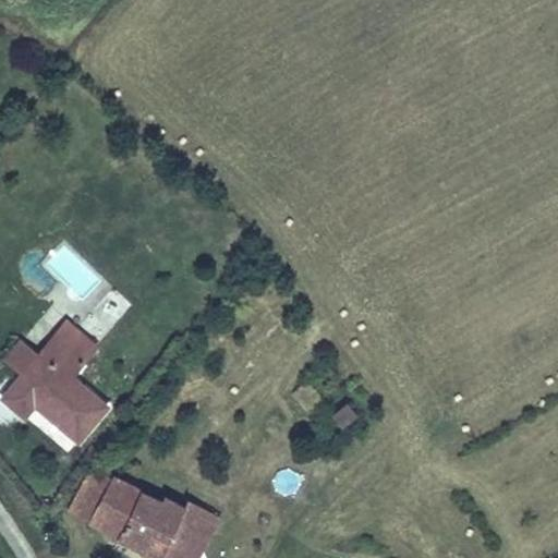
[(61,245),(45,264),(84,299),(100,279),(61,245)]
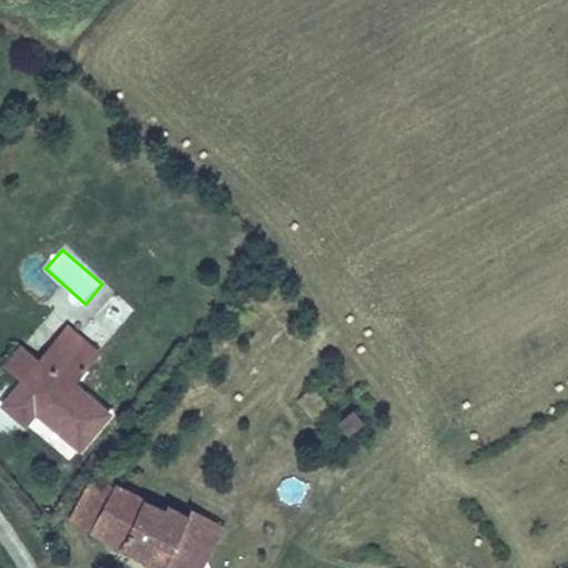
[(114,293),(85,325),(104,343),(134,310),(114,293)]
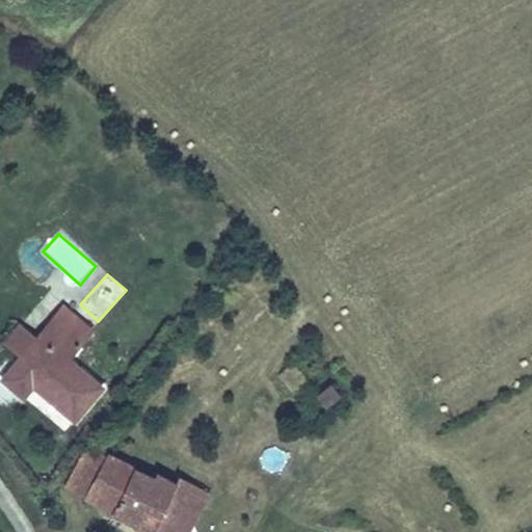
[(73,362),(80,351),(48,325),(2,383),(24,401),(35,388),(76,423),(103,388),(73,362)]
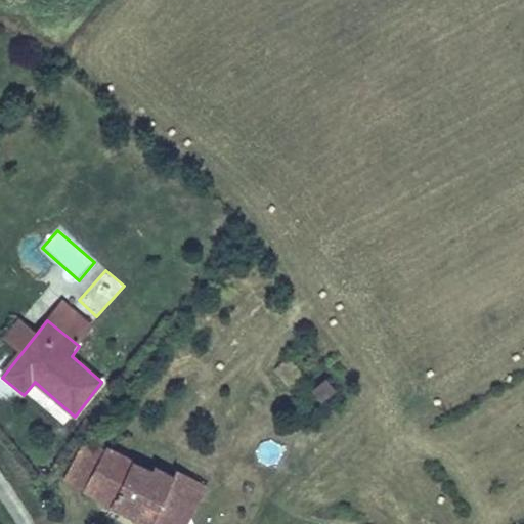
[(325,379),(309,391),(319,405),(336,393),(325,379)]
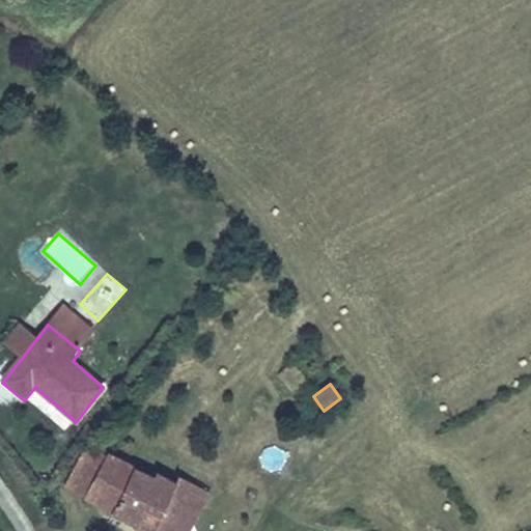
[(191,530),(211,497),(179,480),(176,486),(156,477),(154,481),(111,459),(91,498),(152,530),(191,530)]
